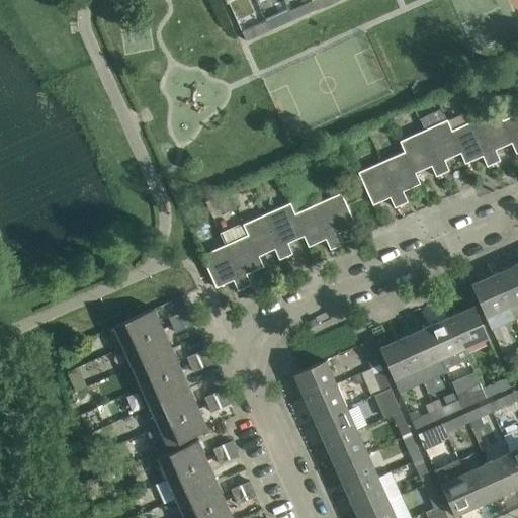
[(292,19),(310,12),(306,3),(288,11),(292,19)]
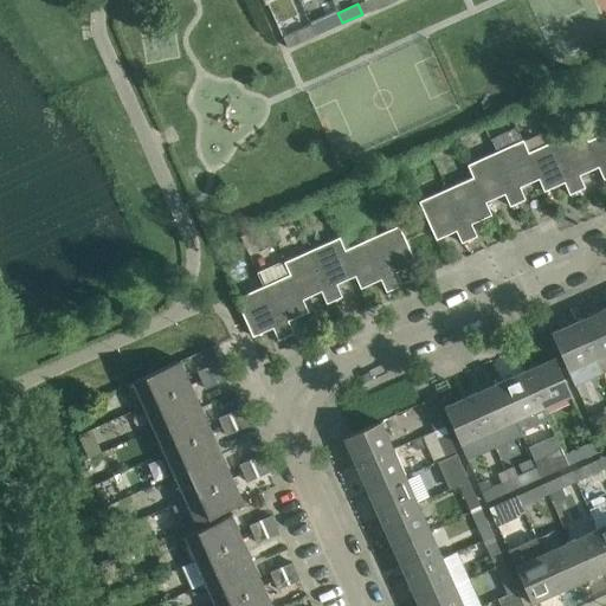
[(322,32),(342,23),(337,13),(317,21),(322,32)]
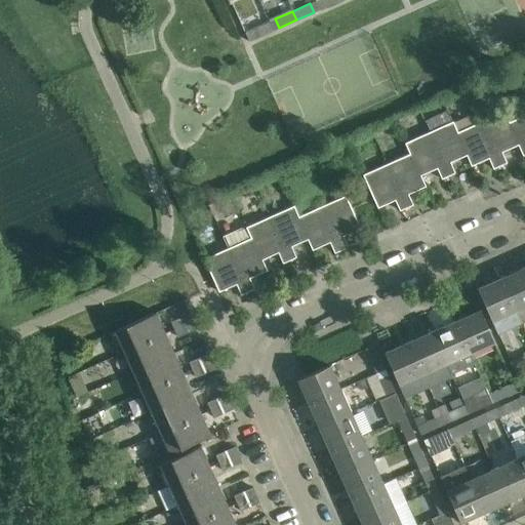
[(248,41),(267,33),(263,25),(244,33),(248,41)]
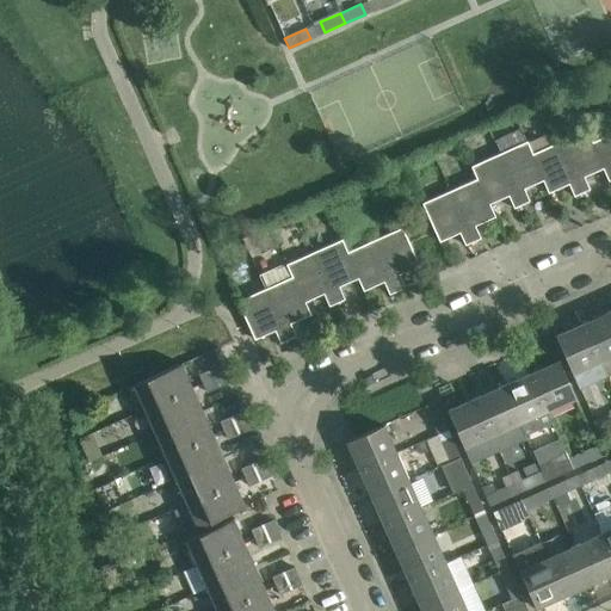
[(609,180),(610,180),(593,142),(587,129),(560,141),(582,192),(590,189),(584,177),(603,168),(609,180)]
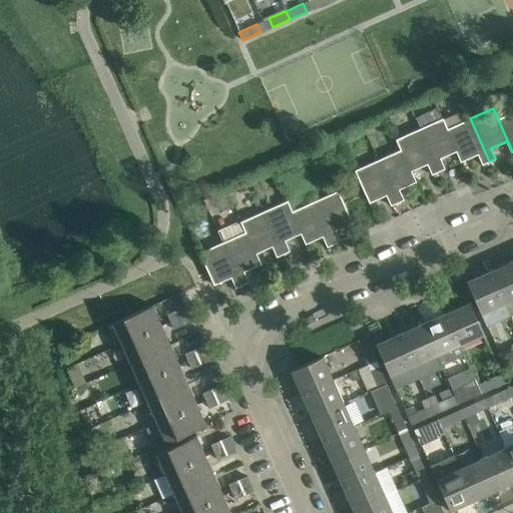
[(512,111),(498,119),(512,151),(512,150),(512,111)]
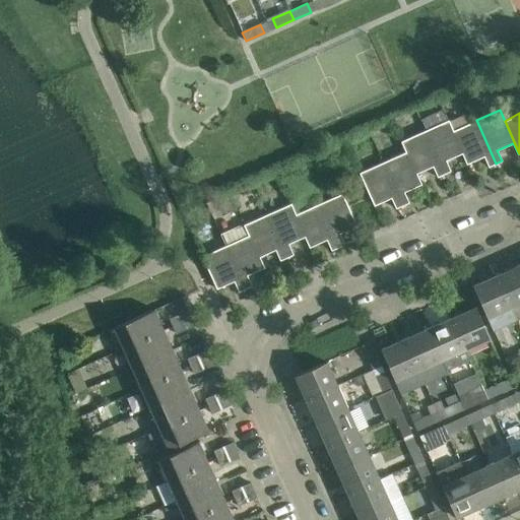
[(466,164),(467,164),(448,120),(425,131),(444,174),(451,171),(446,160),(462,153),(466,164)]
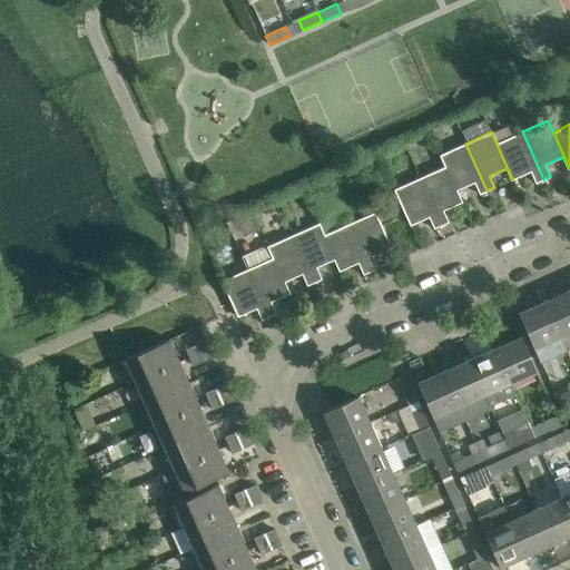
[(536,183),(543,179),(522,131),(497,144),(491,131),(512,179),(530,172),(536,183)]
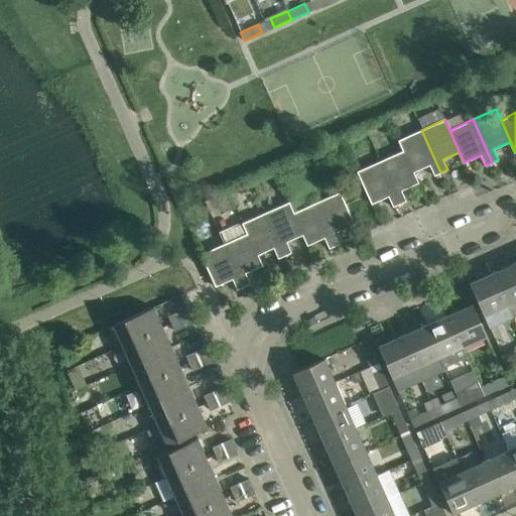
[(440,172),(421,130),(398,140),(417,182),(418,182),(413,171),(429,164),(433,175),(440,172)]
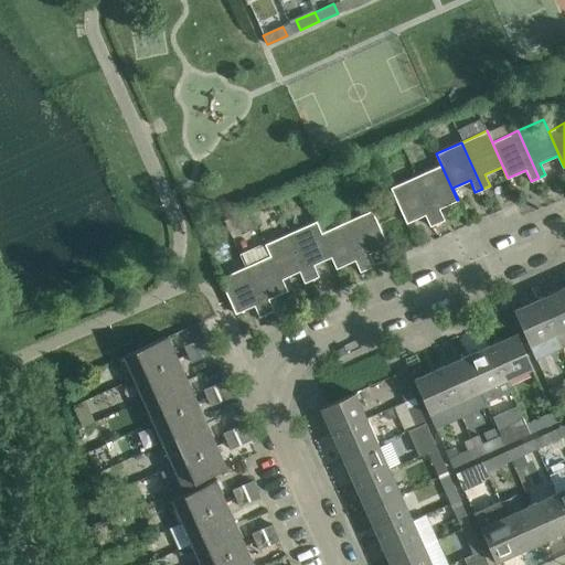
[(439,209),(457,200),(436,153),(440,166),(415,177),(436,223),(444,220),(439,209)]
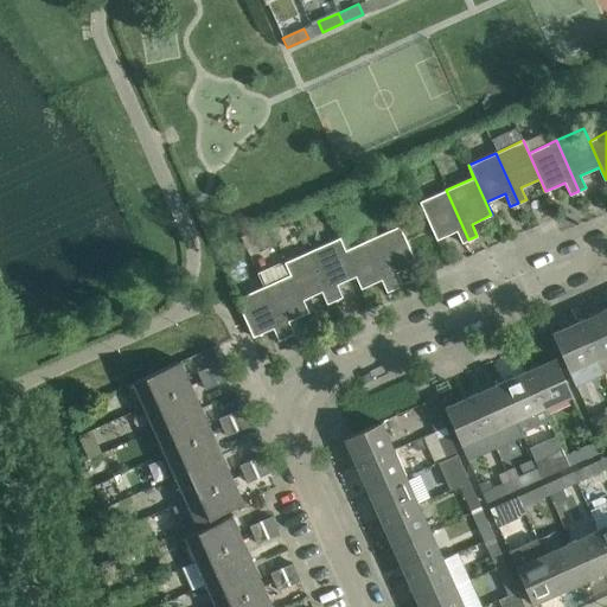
[(461,243),(468,240),(446,190),(420,202),(436,240),(457,231),(461,243)]
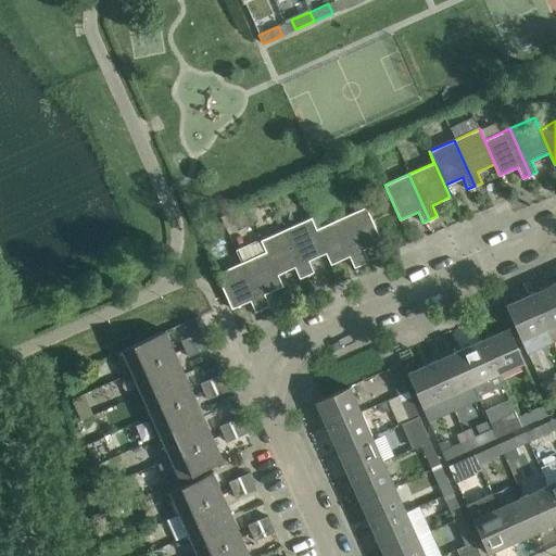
[(366,206),(341,218),(362,264),(368,261),(363,250),(381,241),(366,206)]
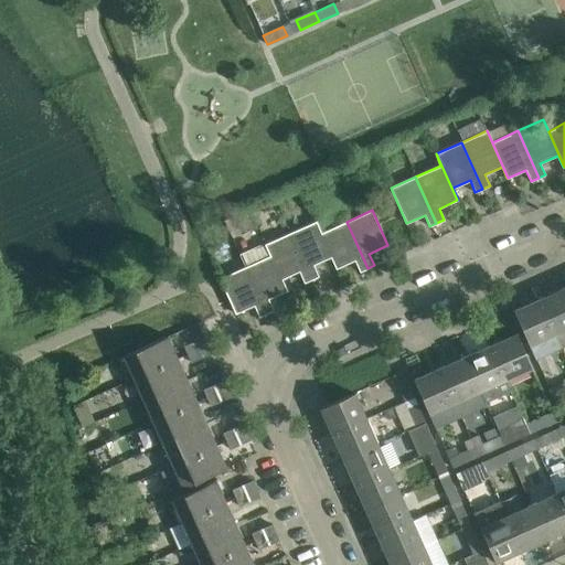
[(360,272),(368,268),(347,222),(321,233),(316,221),(316,222),(337,268),(354,260),(360,272)]
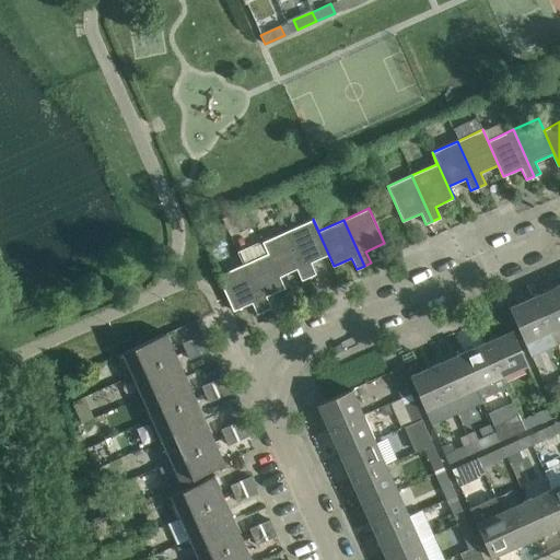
[(288,231),(308,277),(316,273),(311,263),(327,255),(333,266),(334,266),(313,220),(288,231)]
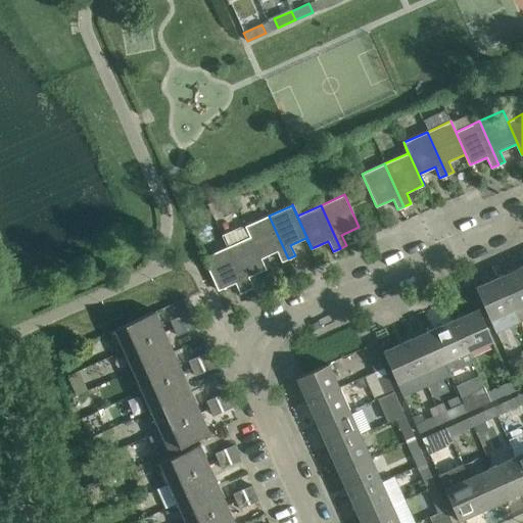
[(281,262),(288,258),(269,216),(245,226),(265,270),(266,269),(260,258),(277,251),(281,262)]
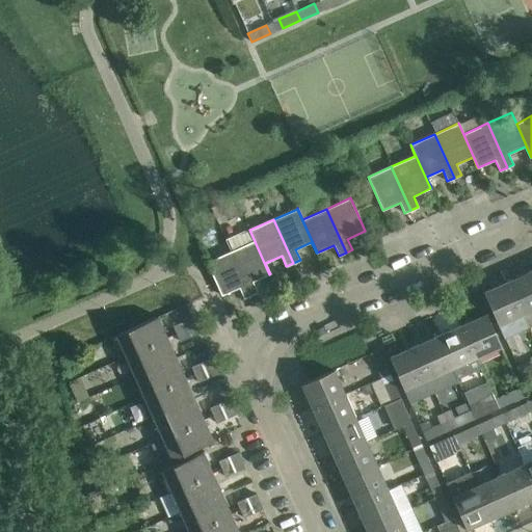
[(269,274),(249,230),(248,230),(254,241),(230,251),(249,296),(258,292),(253,282),(269,274)]
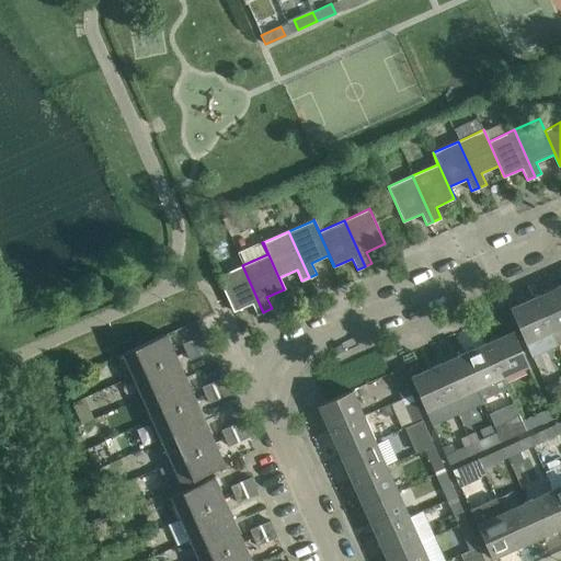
[(258,315),(263,312),(242,265),(218,276),(233,311),(252,304),(258,315)]
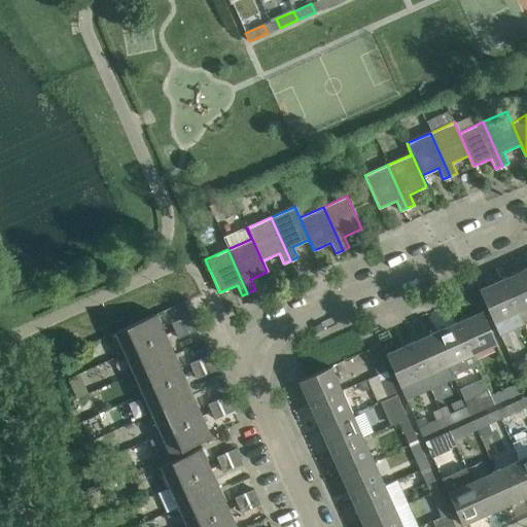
[(503,279),(518,311),(523,324),(526,322),(526,268),(526,269),(503,279)]
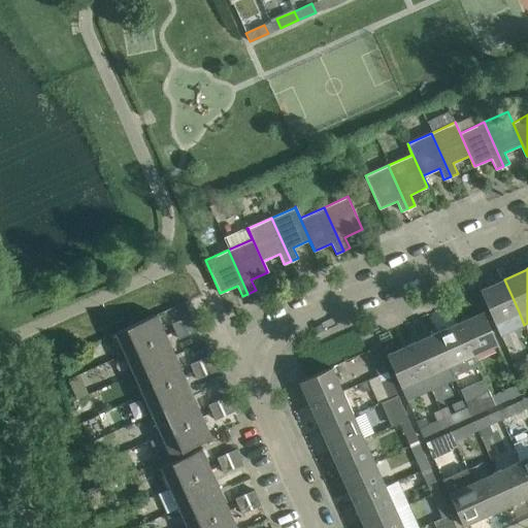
[(519,311),(504,279),(480,291),(494,322),(519,311)]
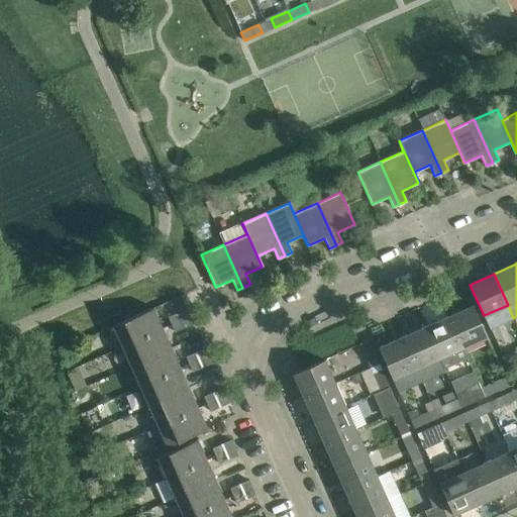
[(473,305),(448,316),(462,347),(487,336),(473,305)]
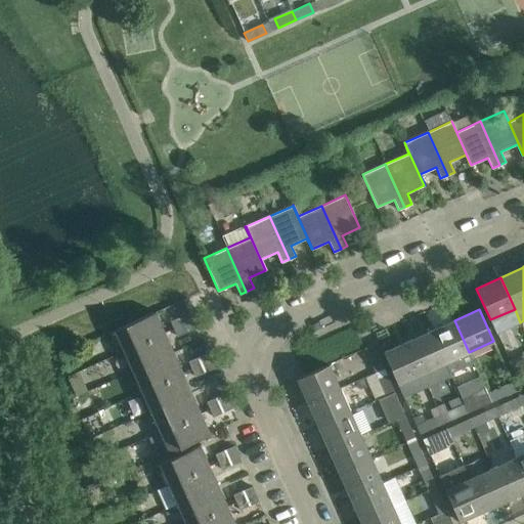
[(114,330),(123,351),(165,333),(156,311),(114,330)]
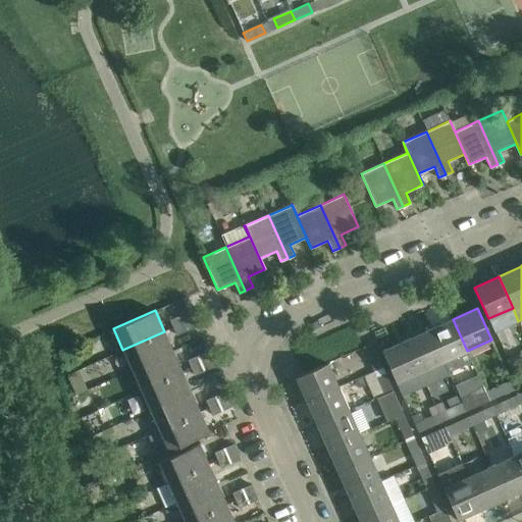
[(169,320),(172,327),(193,318),(189,311),(169,320)]
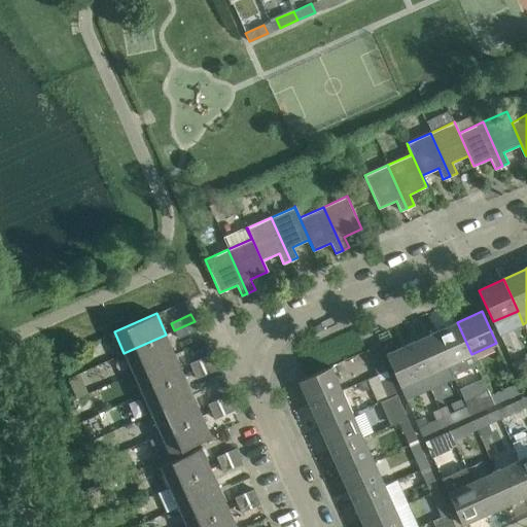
[(195,321),(174,330),(178,338),(198,328),(195,321)]
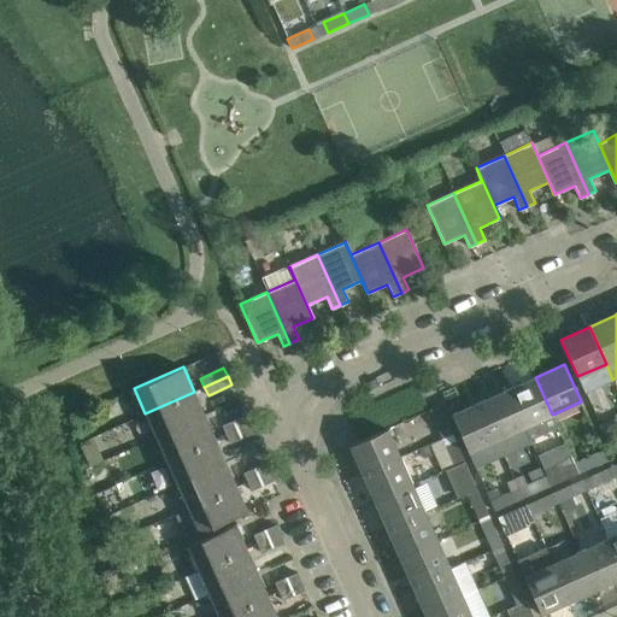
[(557,425),(552,415),(535,377),(507,389),(524,427),(529,438),(557,425)]
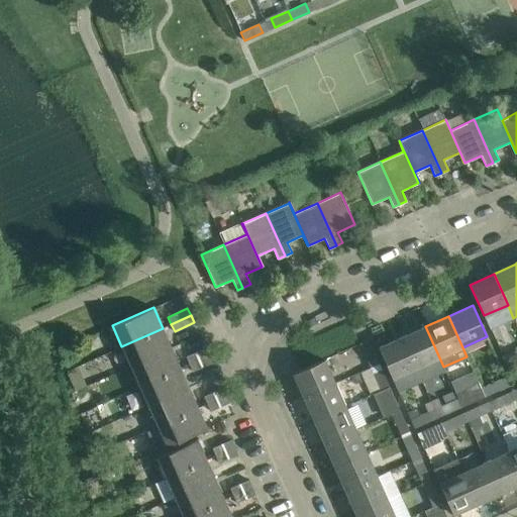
[(425,326),(402,336),(416,368),(439,357),(425,326)]
